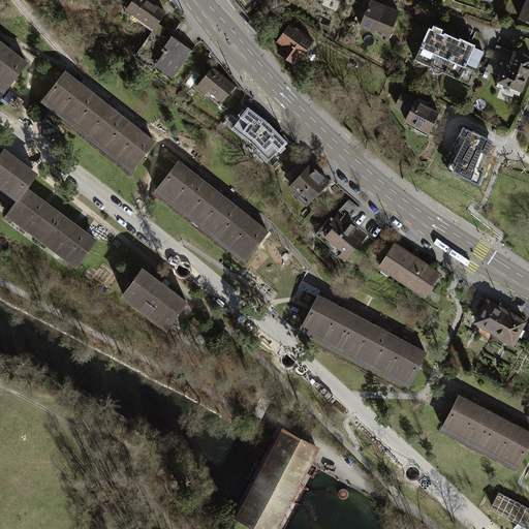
[(131,0),(126,9),(154,29),(157,23),(165,12),(147,0),(131,0)]
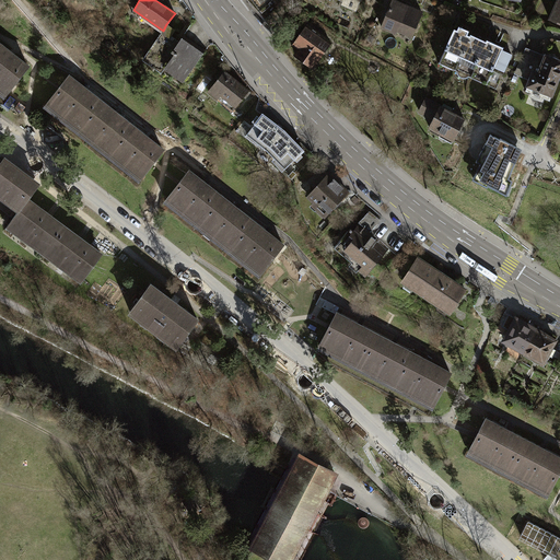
[(252,0),(260,11),(271,0),(252,0)]
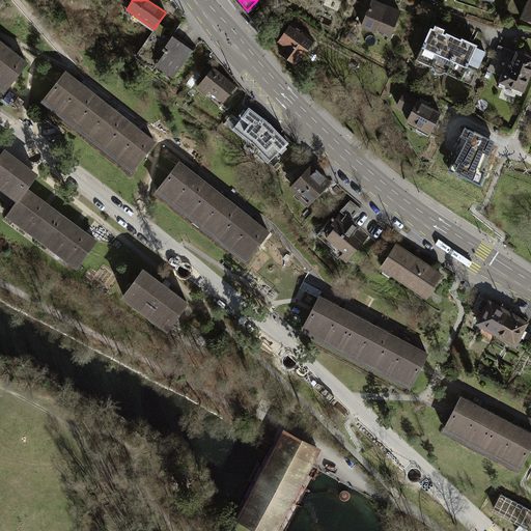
[(327,0),(326,4),(337,8),(340,0),(327,0)]
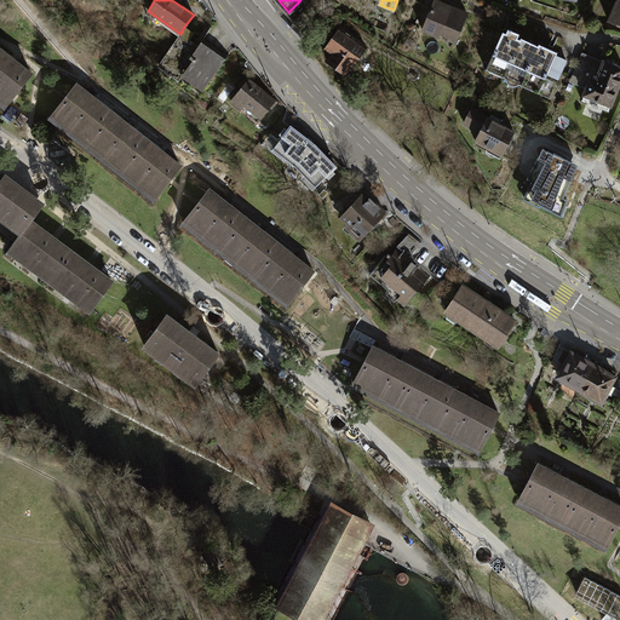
[(435,0),(423,30),(438,36),(440,33),(457,40),(468,15),(435,0)]
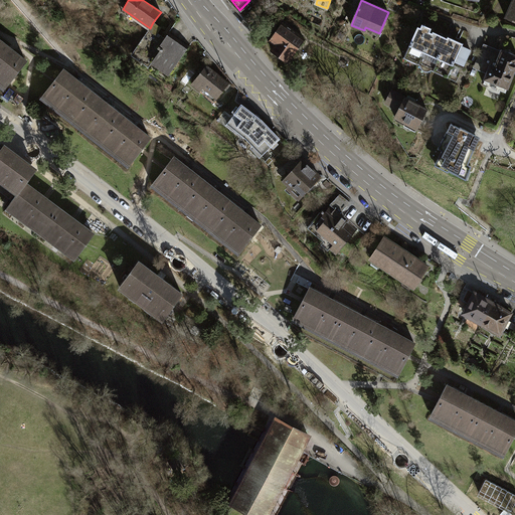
[(148,30),(151,32),(153,29),(157,32),(161,27),(153,22),(150,28),(148,30)]
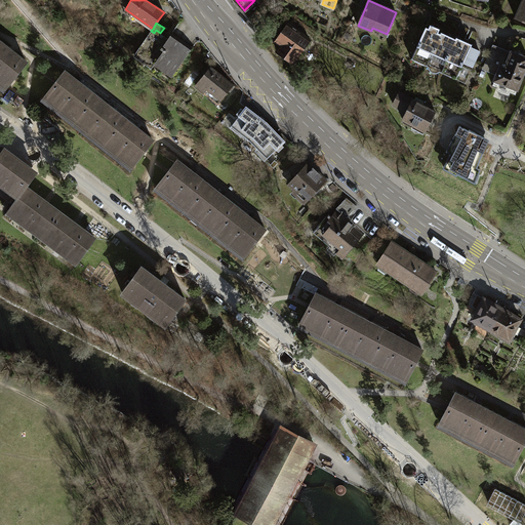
[(283,31),(277,40),(282,44),(277,51),(292,63),(309,40),(286,24),(282,30),(283,31)]
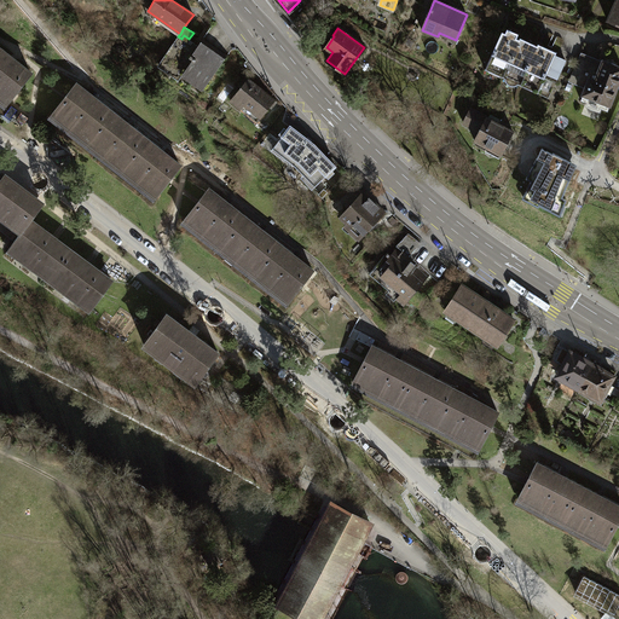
[(505,34),(502,32),(485,70),(504,79),(505,81),(507,84),(509,86),(512,86),(515,86),(518,85),(549,98),(555,82),(545,77),(547,75),(556,80),(566,59),(555,56),(556,52),(543,46),(542,48),(519,39),(519,40),(516,39),(518,35),(507,30),(505,34)]
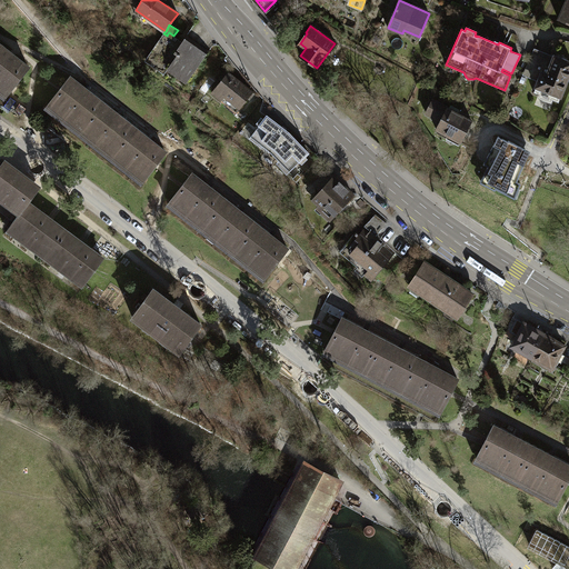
[(187,80),(206,53),(185,39),(181,42),(173,36),(169,32),(167,36),(161,43),(159,42),(146,61),(156,68),(160,61),(187,80)]
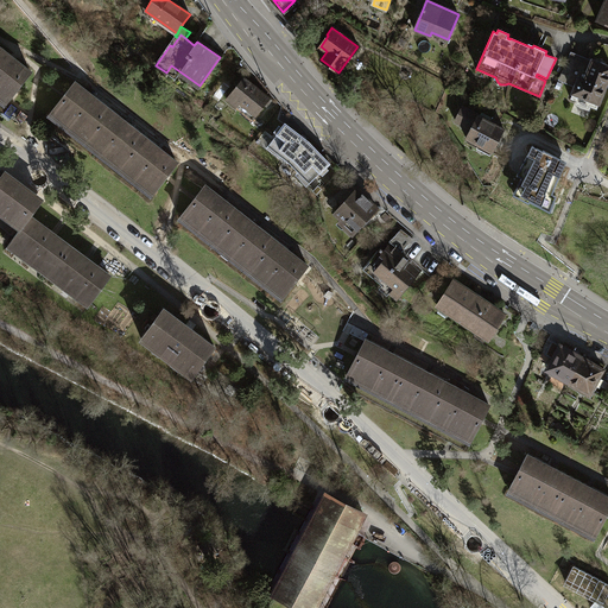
[(200,38),(197,42),(220,57),(222,54),(200,38)]
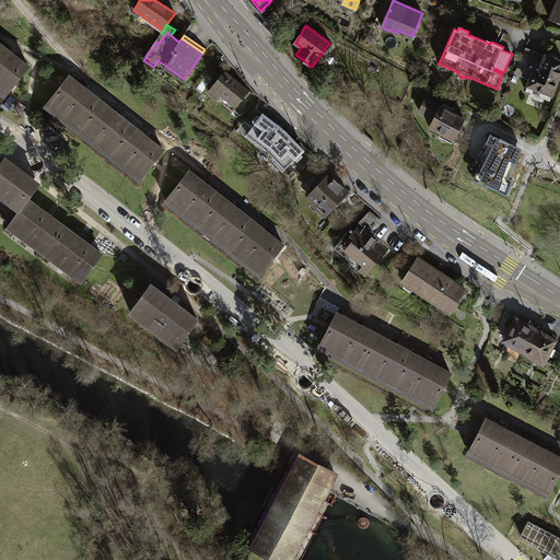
[(28,67),(0,44),(0,93),(2,96),(14,81),(16,82),(28,67)]
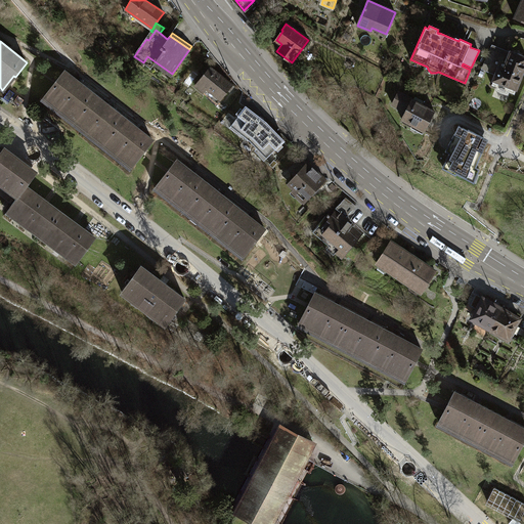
[(491,45),(490,49),(496,52),(489,70),(482,68),(481,70),(495,76),(501,60),(507,62),(511,52),(491,45)]
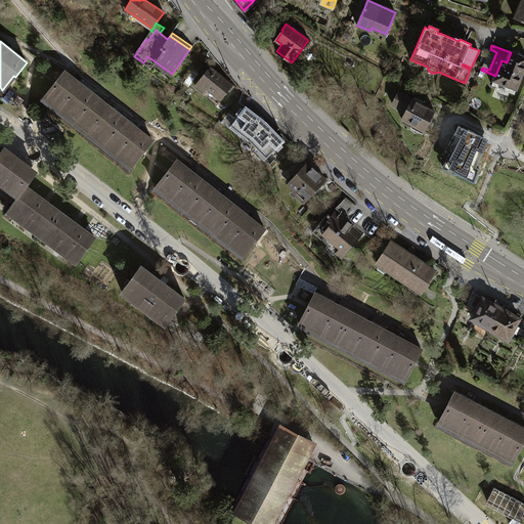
[(490,49),(482,68),(489,70),(496,52),(490,49)]
